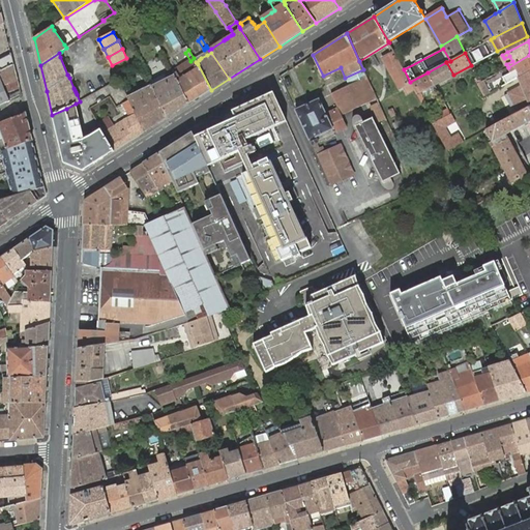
[(0,71),(15,64),(11,54),(0,59),(0,71)]
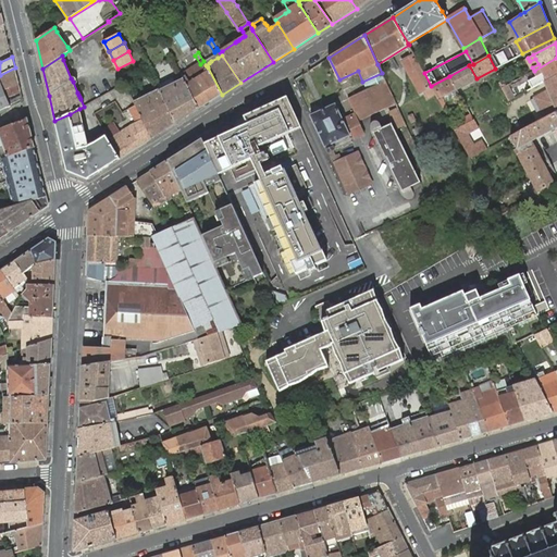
[(424,73),(416,57),(406,62),(423,95),(425,94),(430,100),(436,97),(431,86),(424,73)]
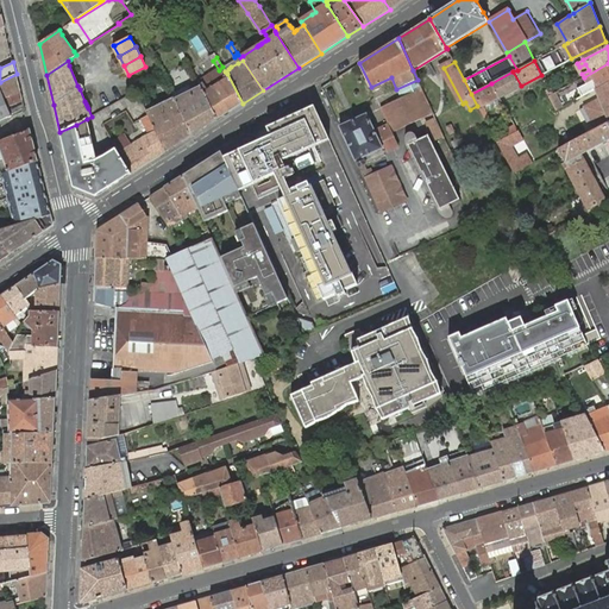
[(582,96),(596,88),(608,81),(608,63),(584,77),(586,83),(578,88),(582,96)]
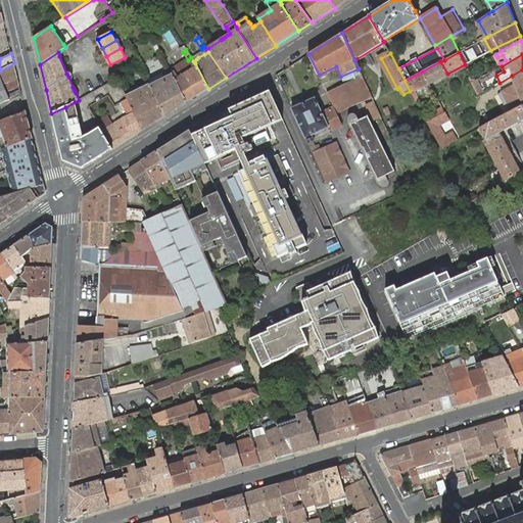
[(187,102),(208,89),(195,63),(193,61),(191,57),(188,60),(183,63),(173,69),(171,72),(172,73),(172,74),(174,78),(187,102)]
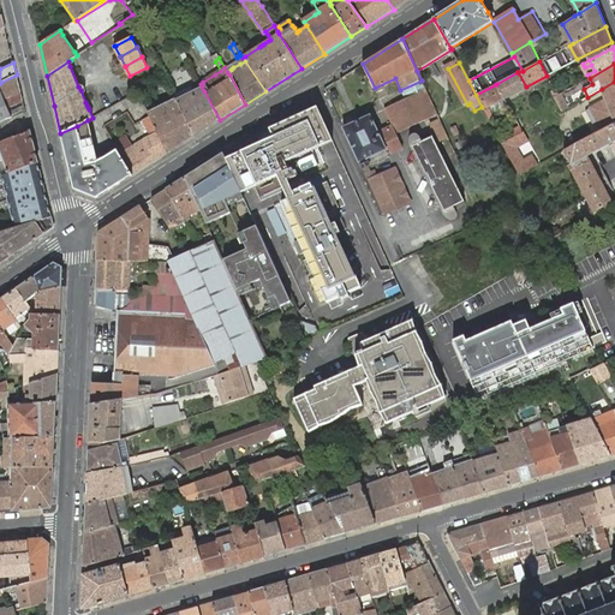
[(518,72),(496,84),(505,97),(526,87),(518,72)]
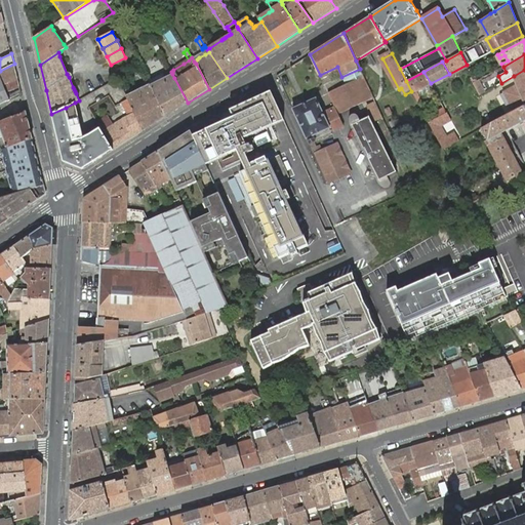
[(19,86),(14,64),(0,71),(0,82),(6,93),(19,86)]
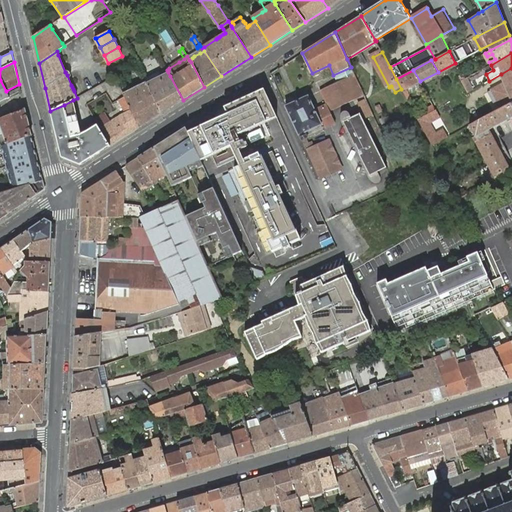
[(504,82),(511,101),(511,68),(501,74),(504,82)]
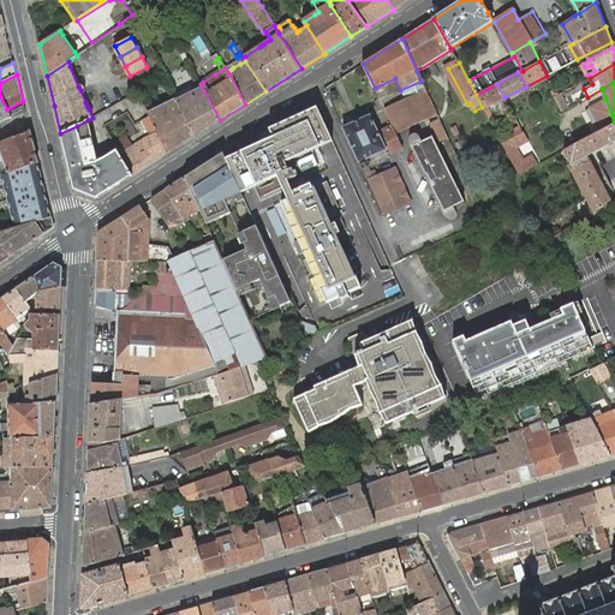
[(476,95),(482,107),(483,109),(489,119),(494,117),(488,106),(505,97),(496,84),(476,95)]
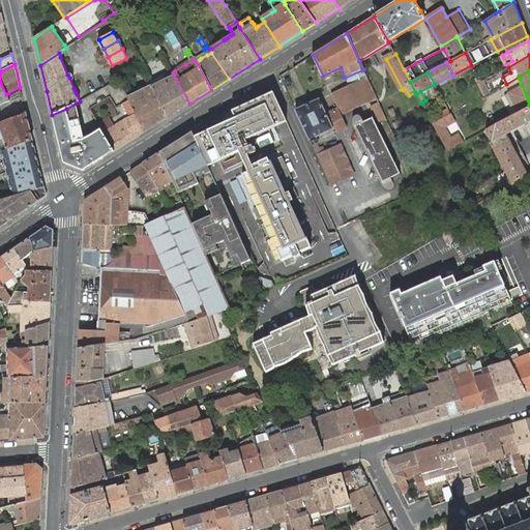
[(164,76),(149,82),(151,85),(153,89),(167,118),(189,104),(176,79),(174,75),(174,74),(165,78),(164,76)]
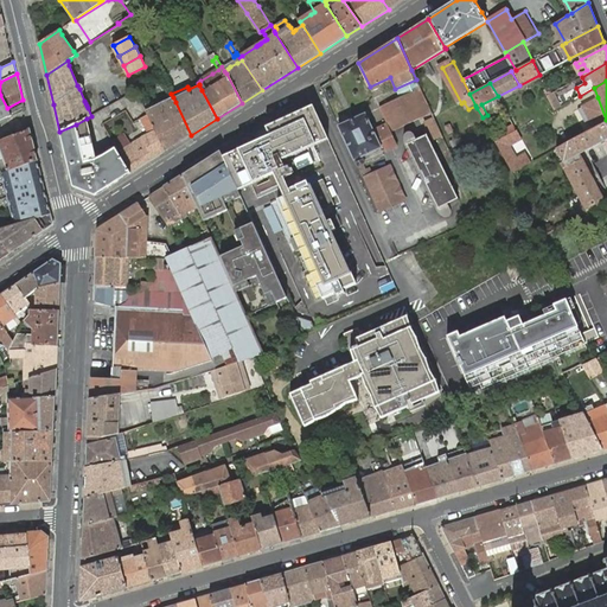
[(390,132),(432,113),(430,110),(420,88),(398,97),(379,107),(387,122),(388,126),(389,128),(390,132)]
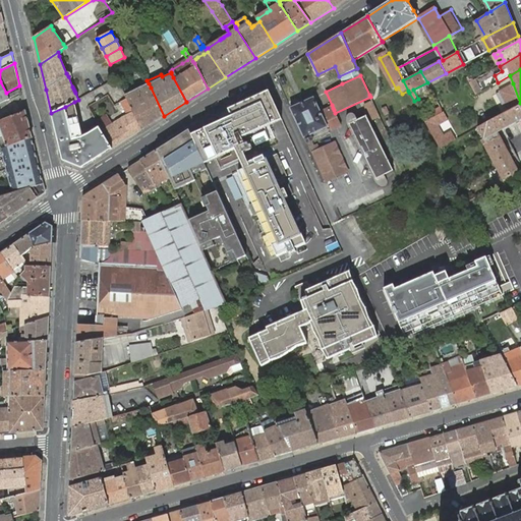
[(469,82),(476,94),(480,92),(474,79),(469,82)]
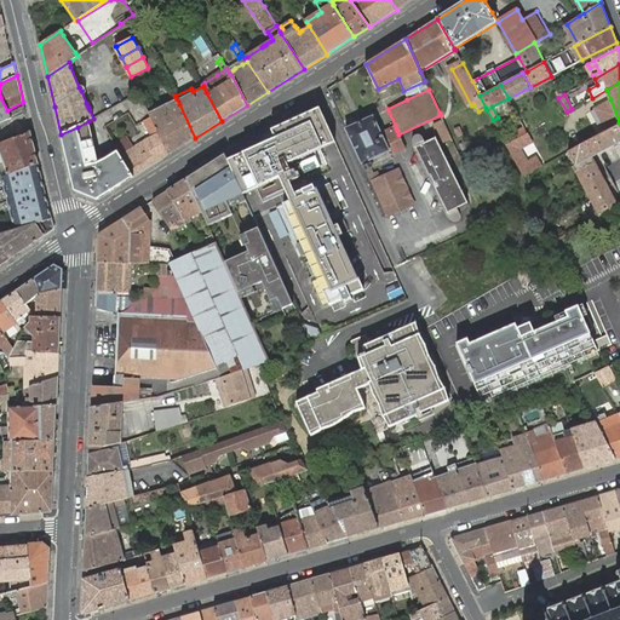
[(0,177),(1,177),(0,174),(0,122),(11,118),(10,115),(7,110),(0,97),(0,177)]
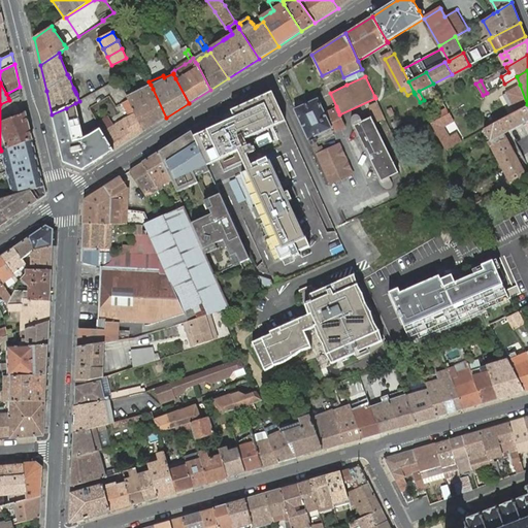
[(130,95),(126,97),(128,101),(143,132),(166,118),(153,89),(151,85),(146,87),(147,90),(131,97),(130,95)]
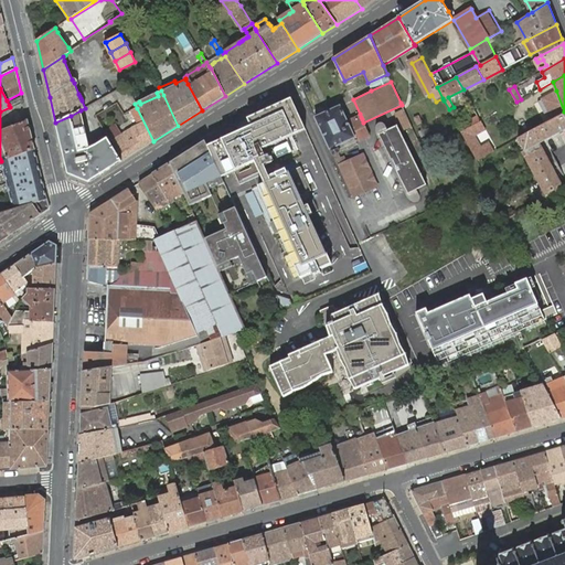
[(554,119),(564,113),(564,112),(556,91),(537,102),(542,110),(547,107),(554,119)]
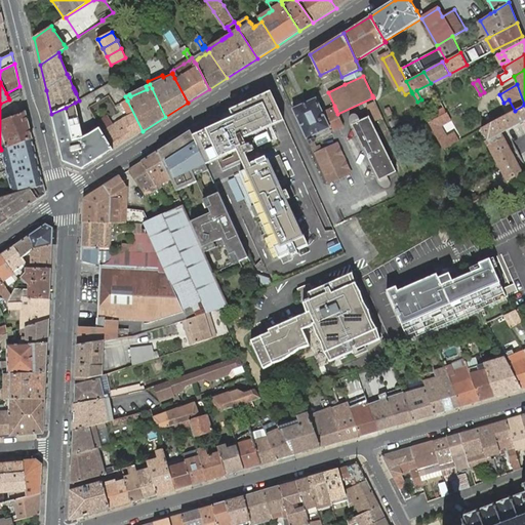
[(147,89),(146,86),(138,89),(136,91),(129,94),(130,96),(147,89)]
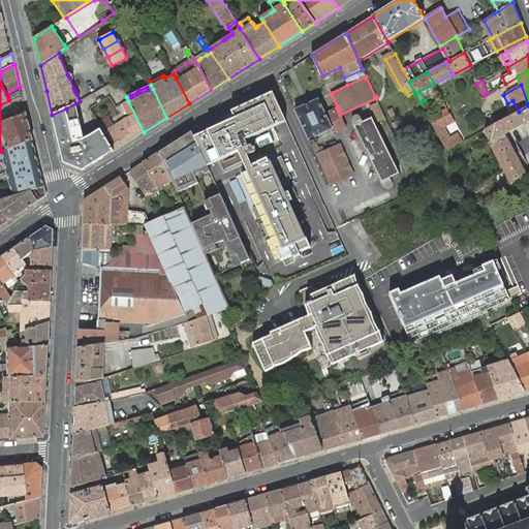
[(8,98),(9,100),(22,94),(21,91),(8,98)]
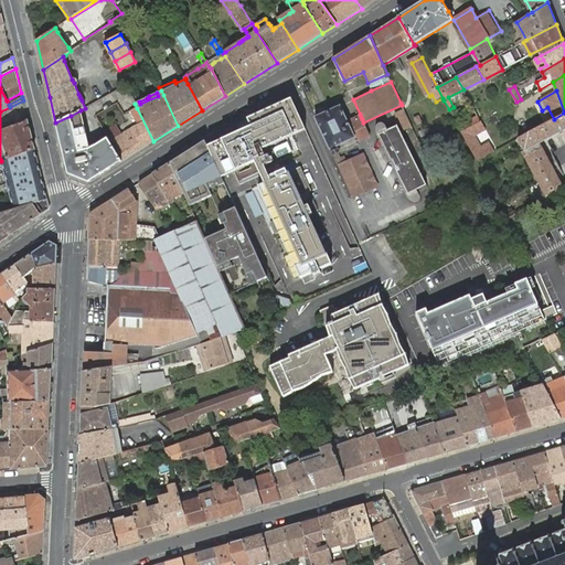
[(220,141),(209,147),(223,177),(234,171),(262,159),(266,157),(263,149),(295,135),(306,129),(292,98),(280,104),(248,119),(244,120),(241,132),(220,141)]
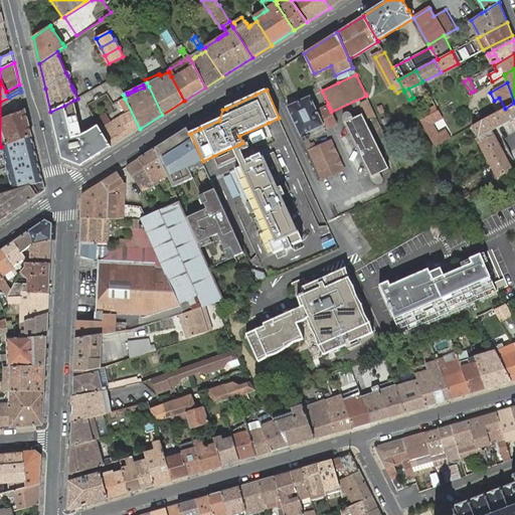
[(288,107),(304,142),(309,140),(307,134),(324,126),(318,113),(311,97),(288,107)]
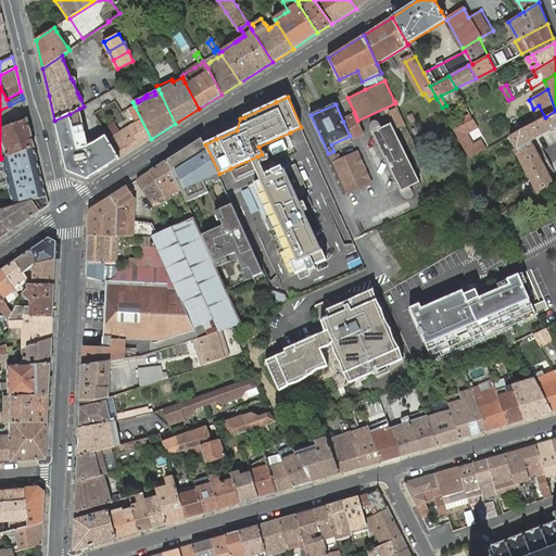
[(110,140),(121,159),(151,139),(135,106),(130,110),(133,115),(137,124),(130,127),(121,133),(110,140)]
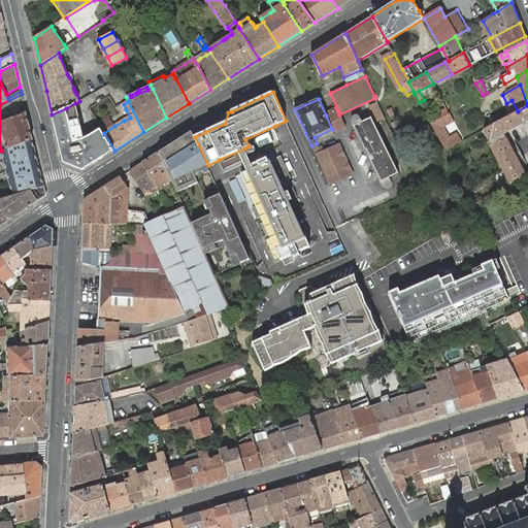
[(84,138),(75,103),(66,108),(52,114),(64,163),(83,170),(114,151),(104,133),(101,129),(90,135),(84,138)]
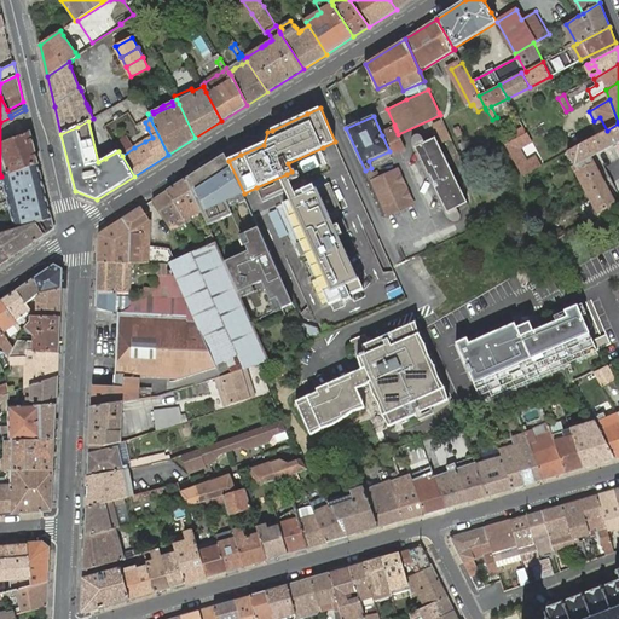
[(579,173),(601,215),(613,208),(617,206),(608,189),(600,173),(591,157),(618,142),(618,123),(607,131),(568,151),(577,168),(579,173)]
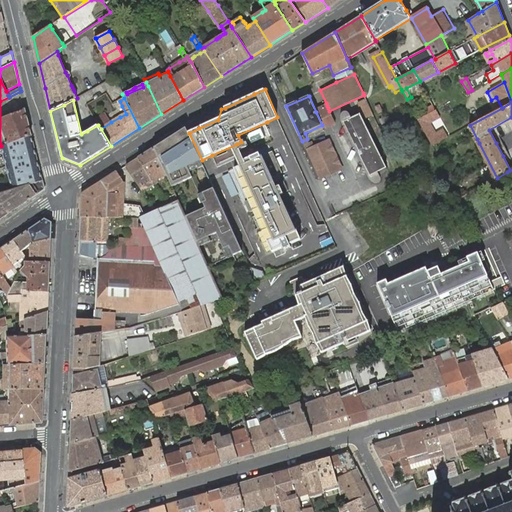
[(301,141),(302,141),(286,106),(301,141)]
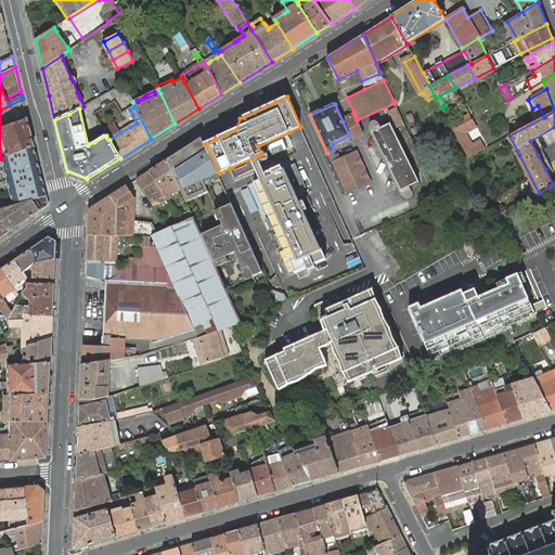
[(363,132),(357,120),(356,117),(355,115),(345,120),(351,134),(352,138),(363,132)]
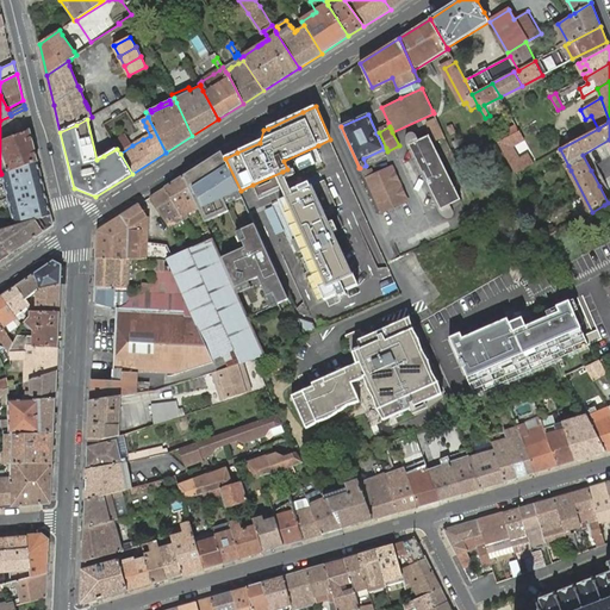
[(38,161),(30,130),(0,141),(0,148),(1,151),(0,151),(0,172),(1,174),(2,174),(38,161)]
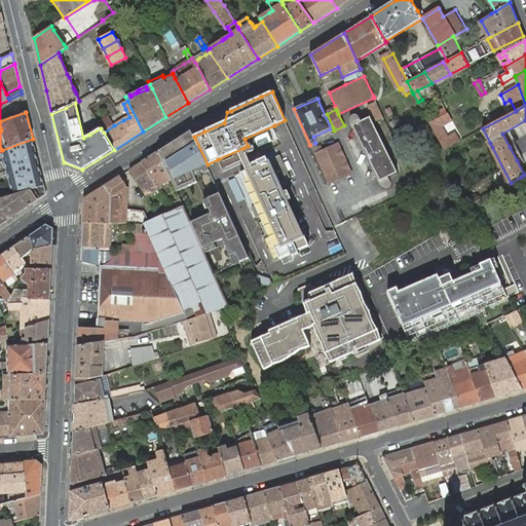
[(446,113),(429,122),(445,149),(455,143),(460,140),(446,113)]
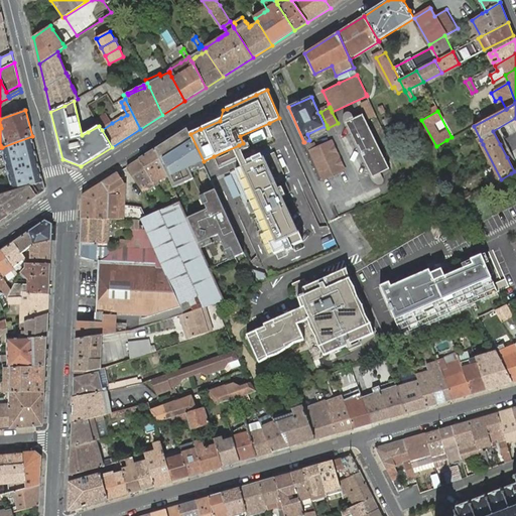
[(320,112),(318,113),(325,126),(327,125),(320,112)]
